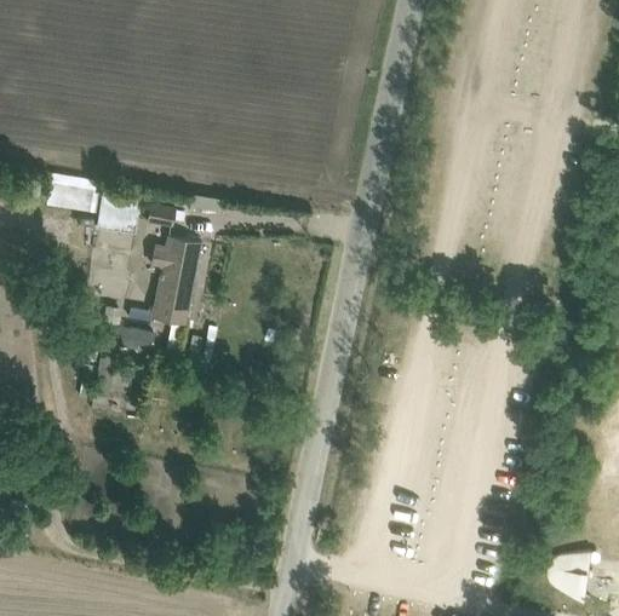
[(103,189),(99,214),(139,222),(143,196),(103,189)]
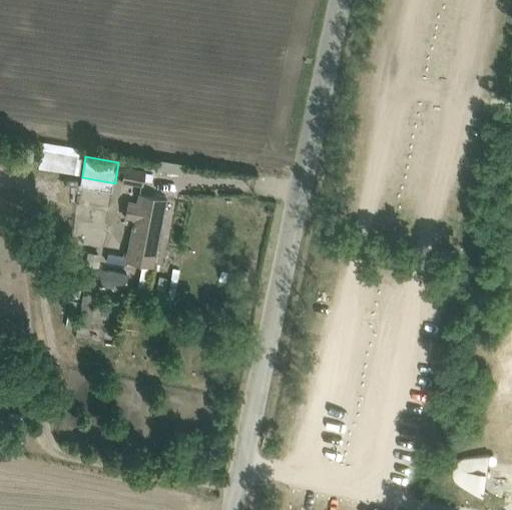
[(160,163),(159,172),(179,175),(181,166),(160,163)]
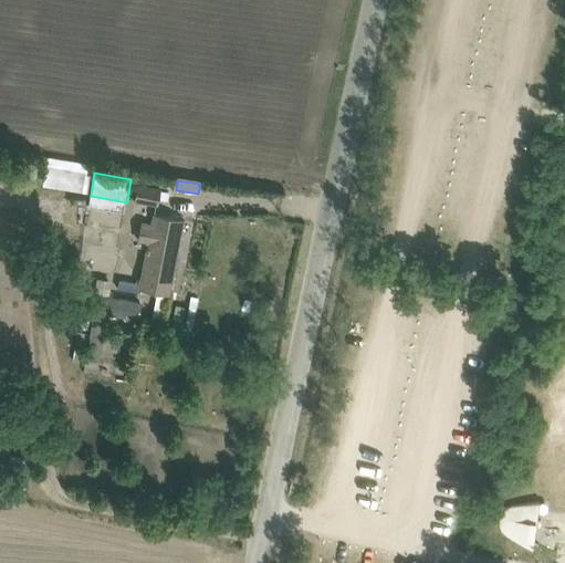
[(134,201),(156,206),(158,193),(136,188),(134,201)]
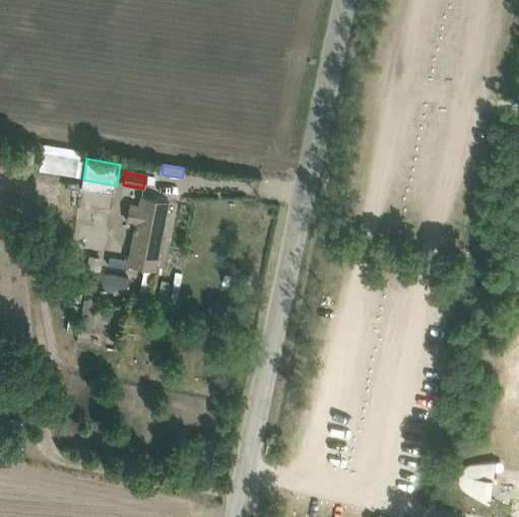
[(135,223),(132,239),(126,268),(153,273),(168,204),(140,199),(138,210),(129,208),(126,222),(135,223)]
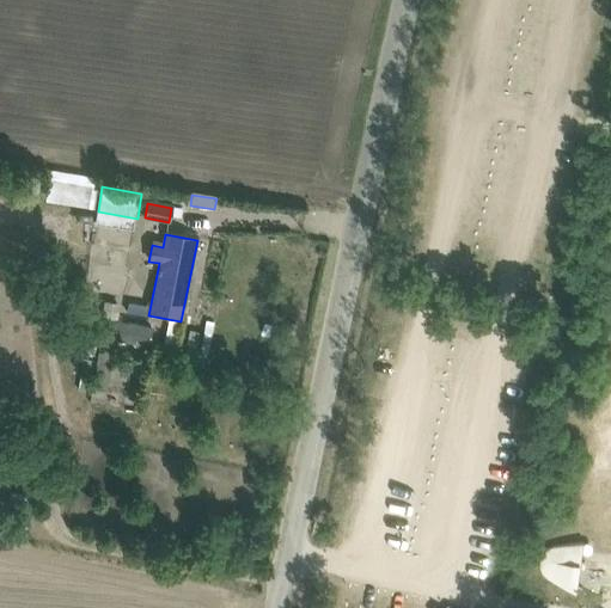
[(111,324),(109,344),(151,350),(153,330),(111,324)]
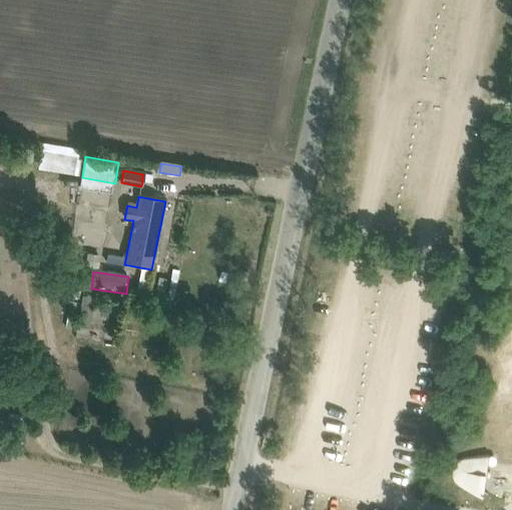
[(481,478),(482,459),(483,457),(463,459),(458,462),(454,466),(451,471),(452,477),(454,483),(459,487),(482,497),(484,479),(481,478)]
